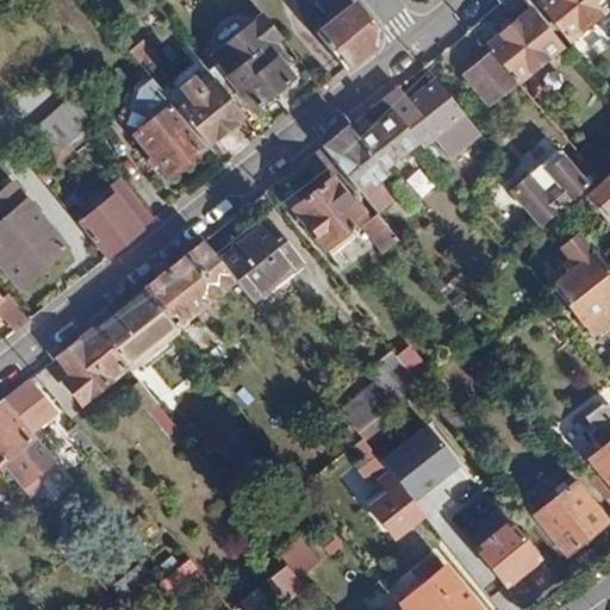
[(352,4),(348,0),(313,0),(310,4),(327,24),(352,4)]
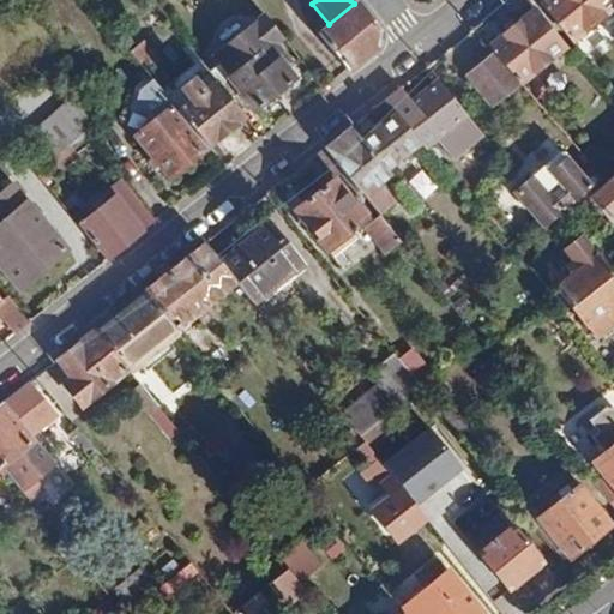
[(613,1),(612,0),(543,0),(541,2),(572,38),(573,38),(613,2),(613,1)]
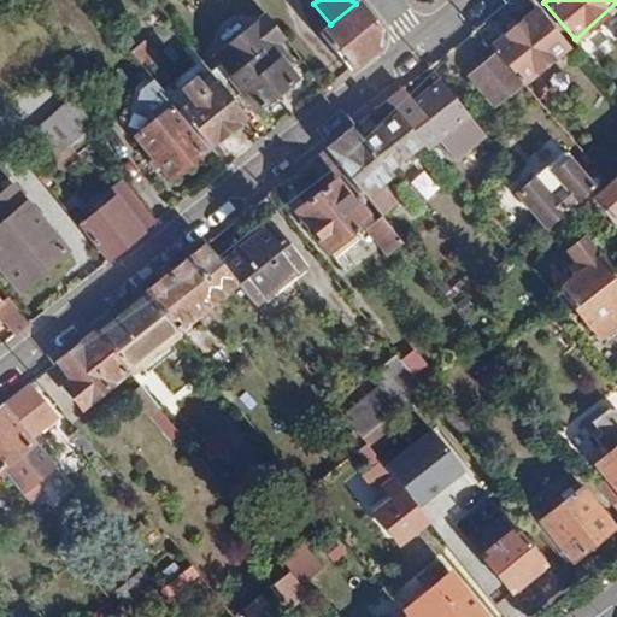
[(364,13),(356,4),(330,24),(318,34),(345,69),(375,46),(378,31),(364,13)]
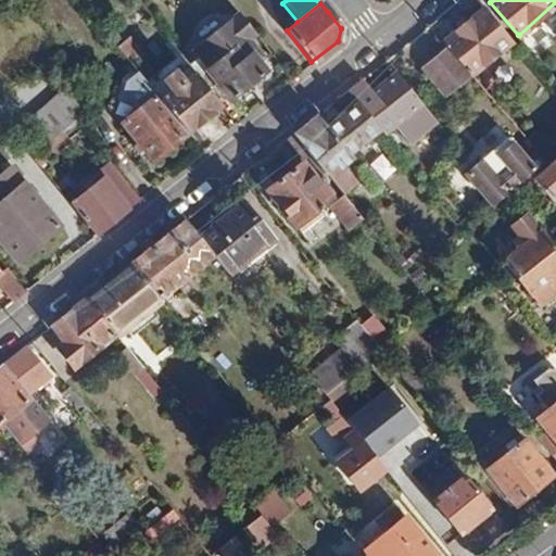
[(441,42),(444,47),(469,75),(470,76),(512,41),(481,8),(441,42)]
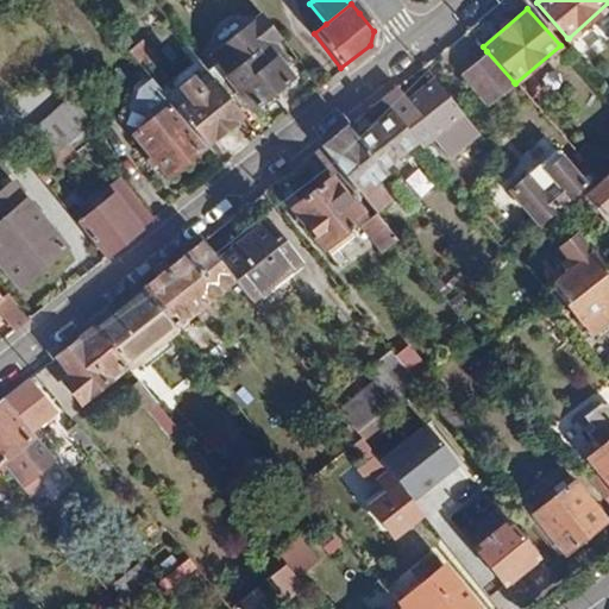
[(205,68),(203,69),(227,98),(236,90),(251,110),(289,80),(272,60),(277,56),(268,44),(277,37),(257,12),(238,26),(239,29),(212,51),(218,58),(205,68)]
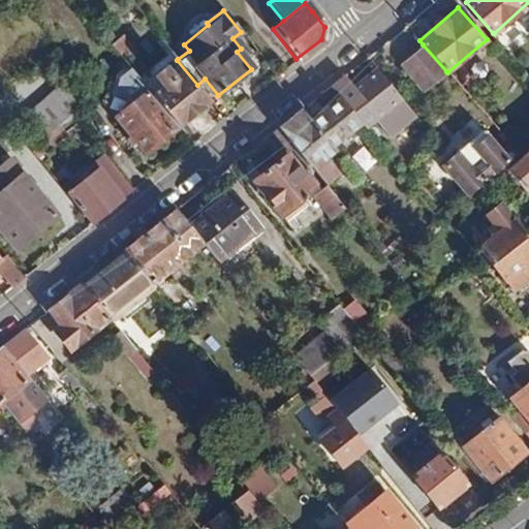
[(423,44),(395,67),(416,95),(446,71),(423,44)]
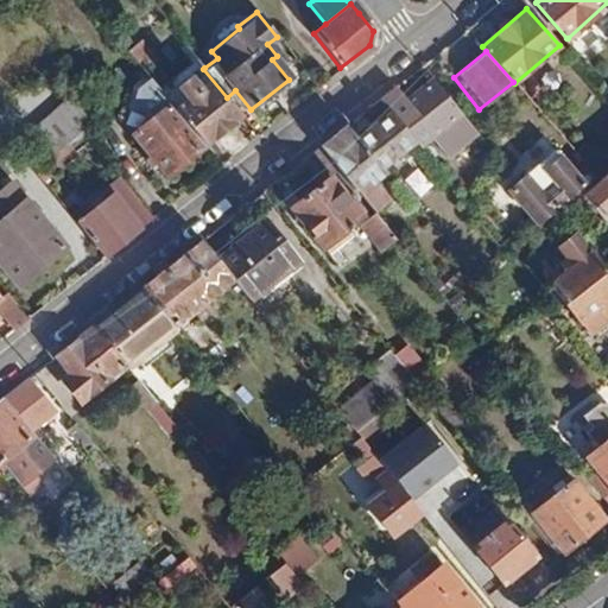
[(168,97),(170,101),(204,145),(241,115),(227,97),(203,69),(168,97)]
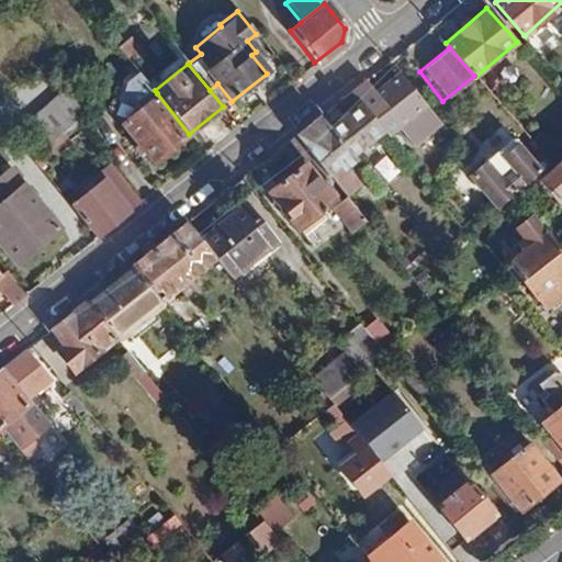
[(123,122),(157,93),(155,90),(137,69),(128,76),(111,108),(123,122)]
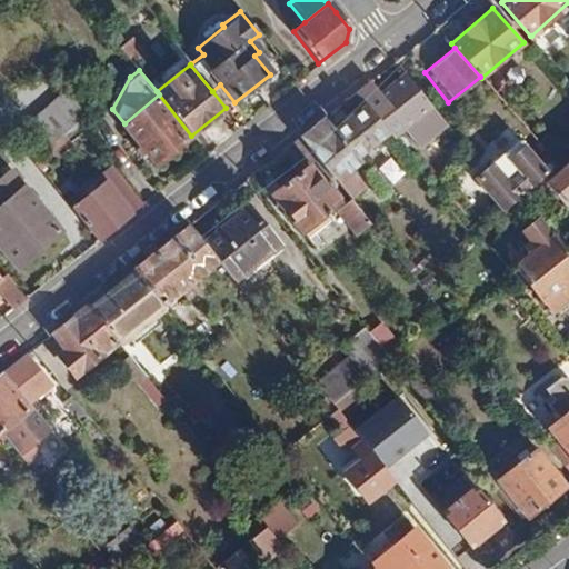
[(368,81),(355,92),(386,132),(391,138),(402,129),(418,147),(446,125),(403,73),(378,93),(368,81)]
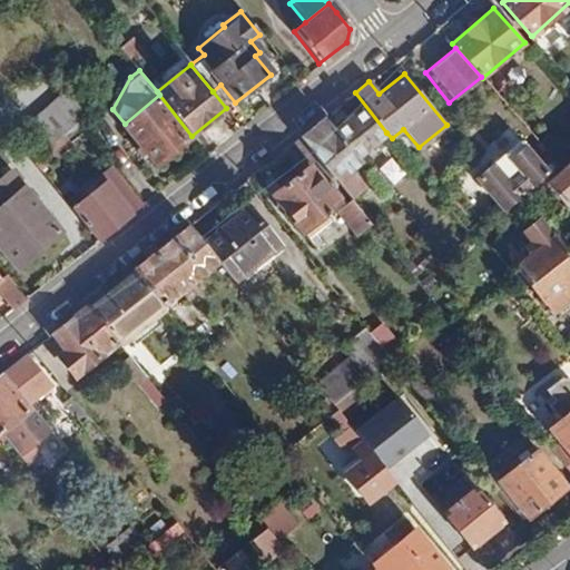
[(322,119),(298,138),(331,178),(332,177),(343,168),(346,173),(362,160),(359,156),(386,133),(355,92),(342,102),(353,116),(332,133),(322,119)]
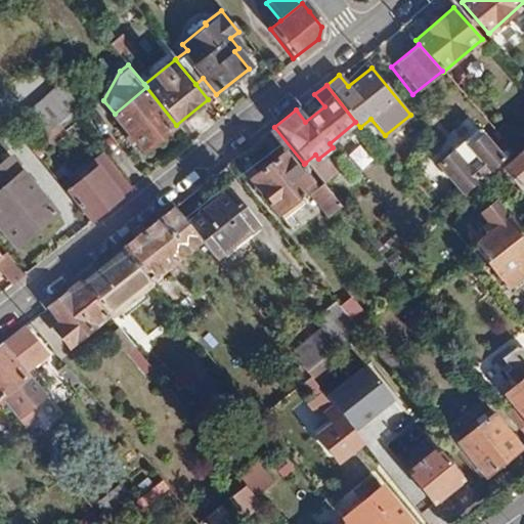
[(115,114),(114,114),(143,151),(176,125),(146,87),(115,114)]
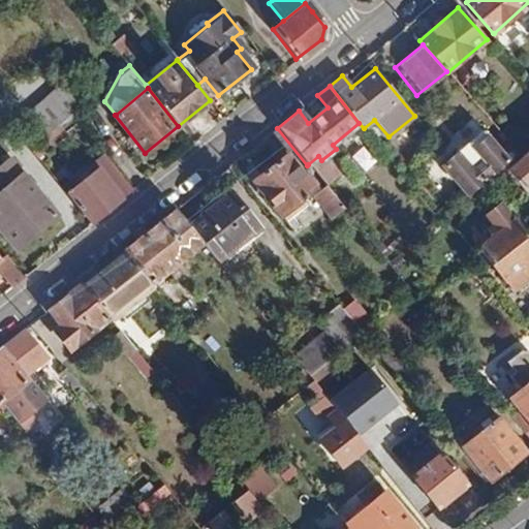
[(40,109),(26,121),(40,138),(55,126),(40,109)]
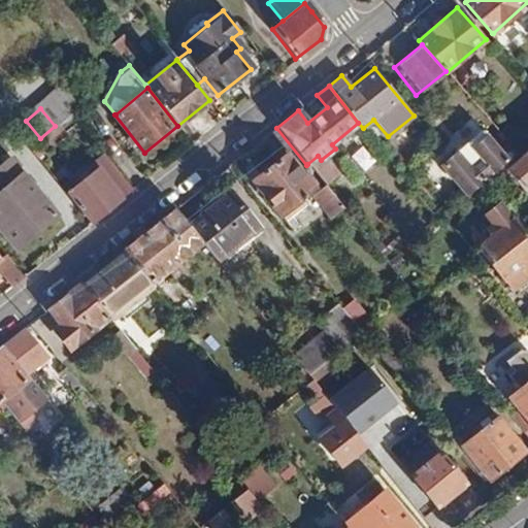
[(306,165),(276,128),(267,135),(283,155),(253,179),(281,213),(282,212),(287,219),(307,202),(302,196),(314,187),(303,175),(307,172),(303,167),(306,165)]
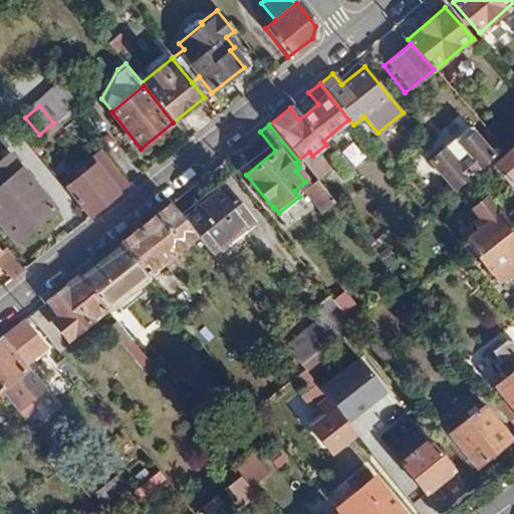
[(466,129),(430,159),(455,189),(483,168),(490,160),(466,129)]
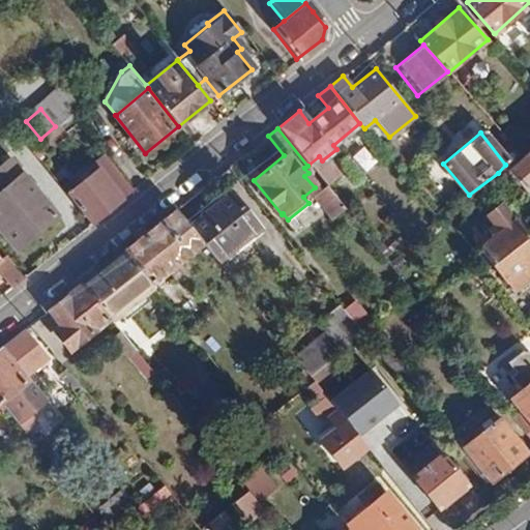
[(516,158),(505,165),(498,173),(518,198),(529,186),(529,155),(520,164),(516,158)]
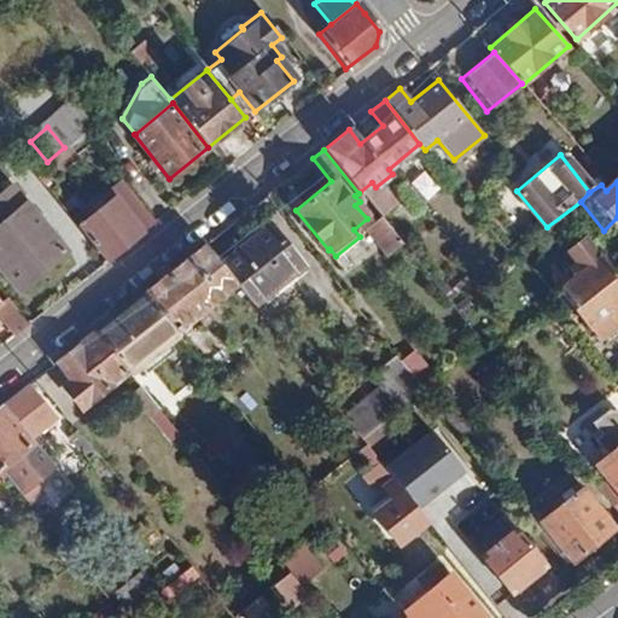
[(112,198),(79,226),(105,260),(153,221),(124,184),(110,194),(112,198)]
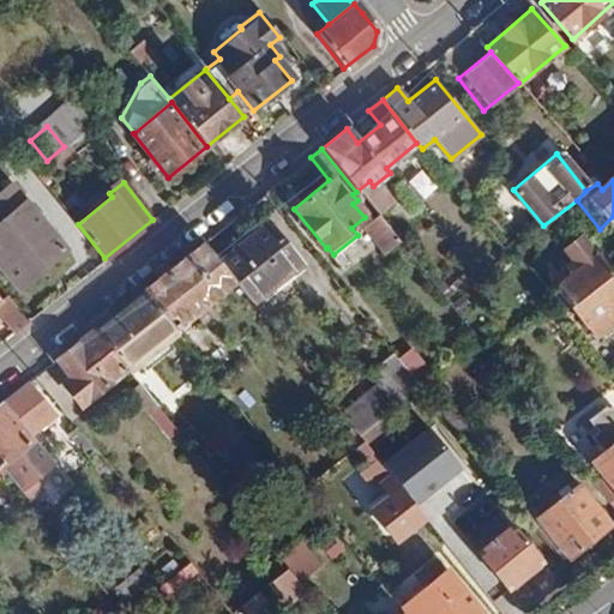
[(0,221),(23,202),(7,184),(0,188),(0,221)]
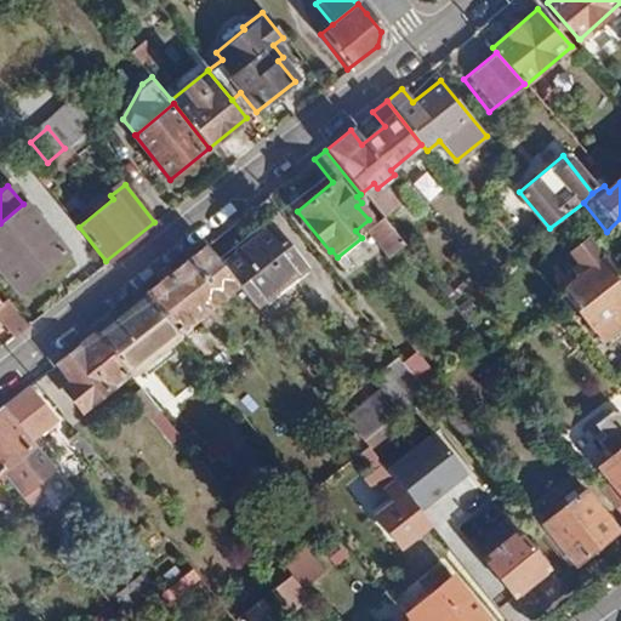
[(63,250),(23,204),(0,223),(0,268),(18,290),(63,250)]
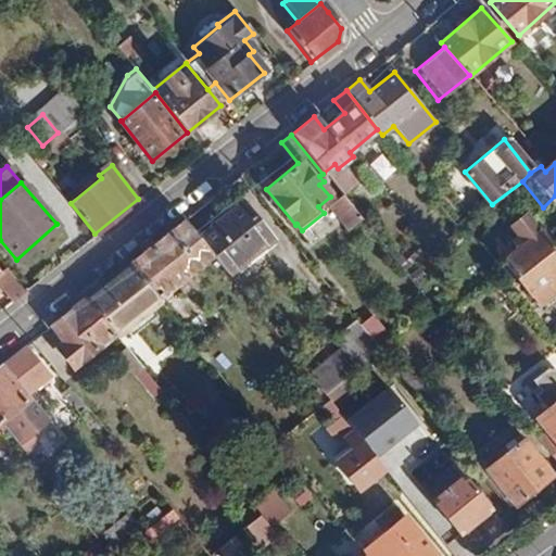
[(242,201),(198,238),(212,254),(228,275),(273,238),(242,201)]
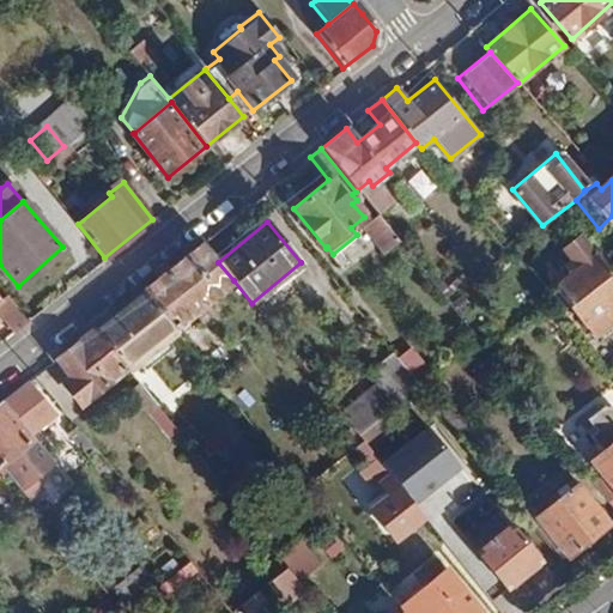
[(556,286),(570,304),(610,273),(580,236),(563,249),(569,258),(563,262),(571,274),(556,286)]
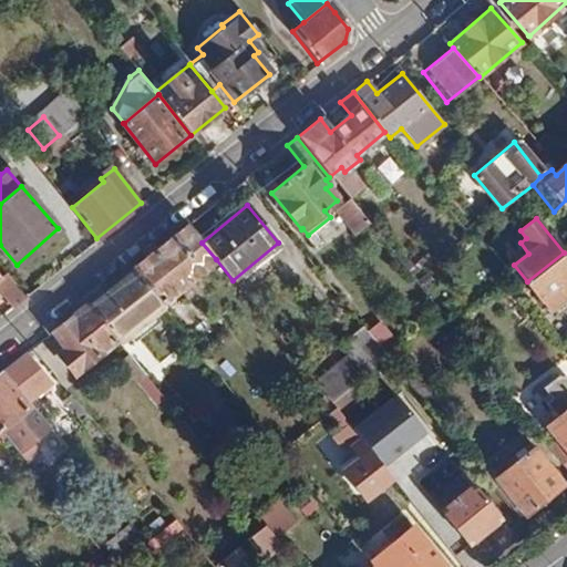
[(187,224),(131,269),(160,306),(216,259),(202,243),(187,224)]
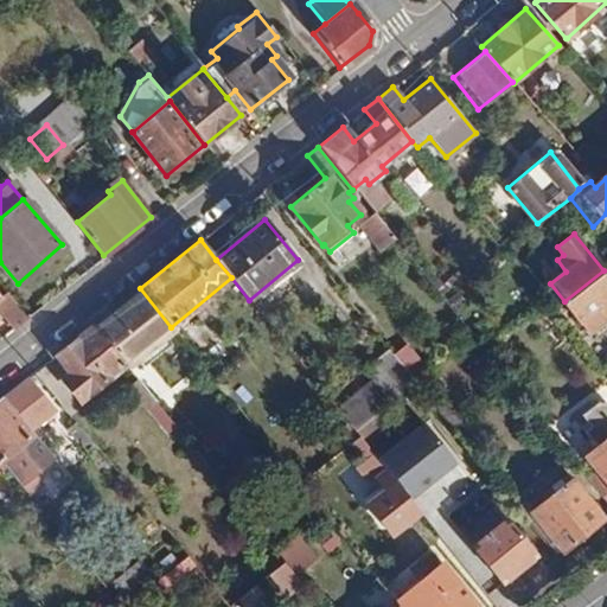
[(606,275),(604,270),(564,301),(589,336),(606,321),(606,275)]
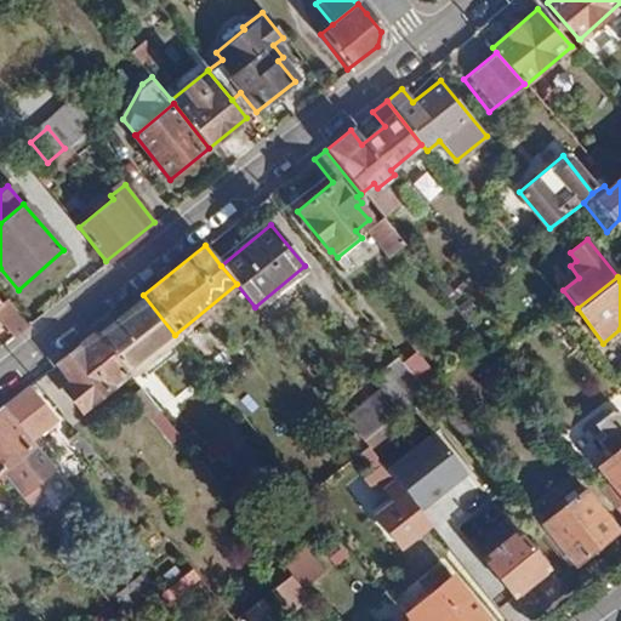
[(95,334),(126,372),(129,376),(177,337),(175,335),(143,295),(113,319),(95,334)]
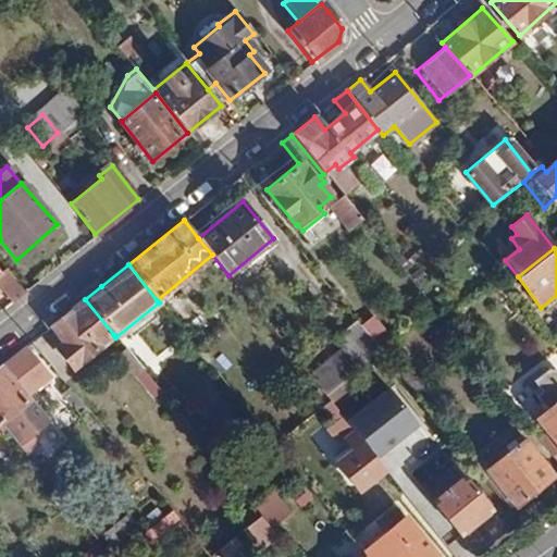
[(24,291),(4,268),(0,271),(0,287),(11,300),(24,291)]
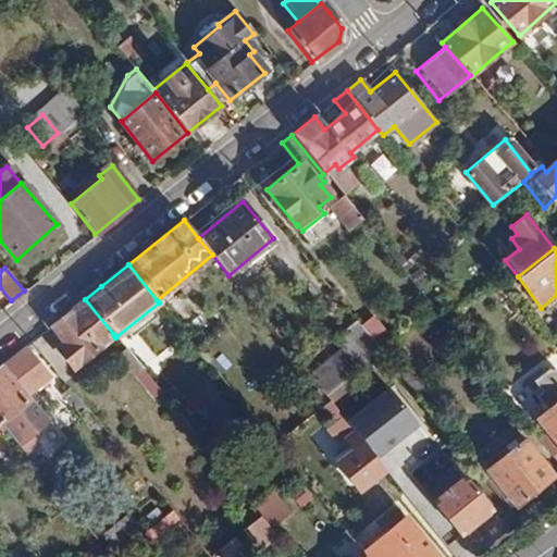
[(85,299),(51,326),(65,344),(63,346),(59,349),(72,367),(113,334),(85,299)]
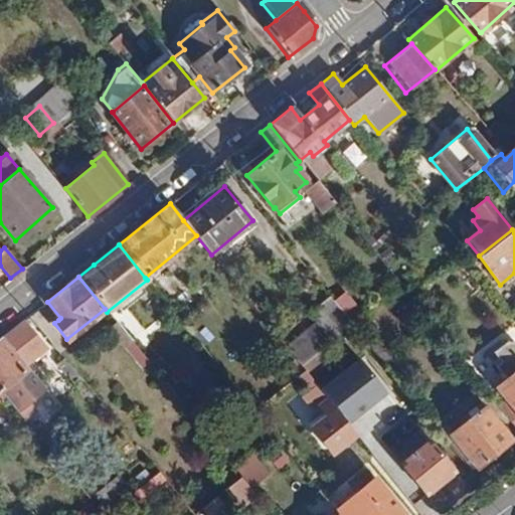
[(347,295),(335,304),(351,323),(362,314),(347,295)]
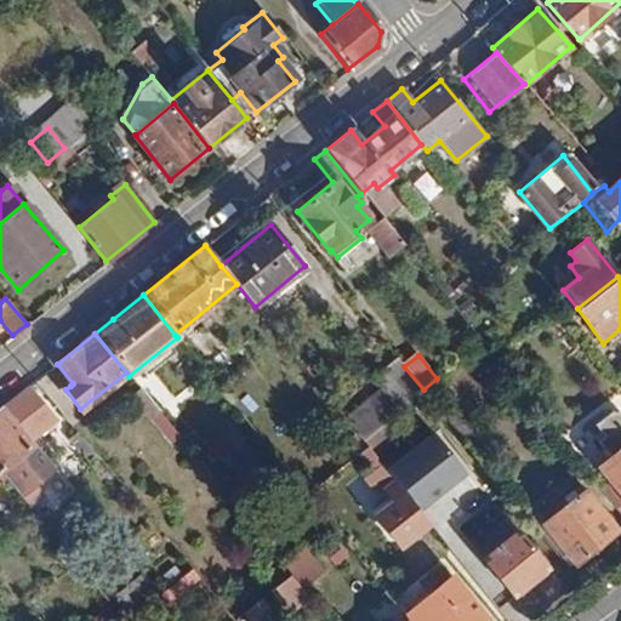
[(366,405),(381,423),(423,389),(404,366),(400,362),(386,372),(394,383),(366,405)]
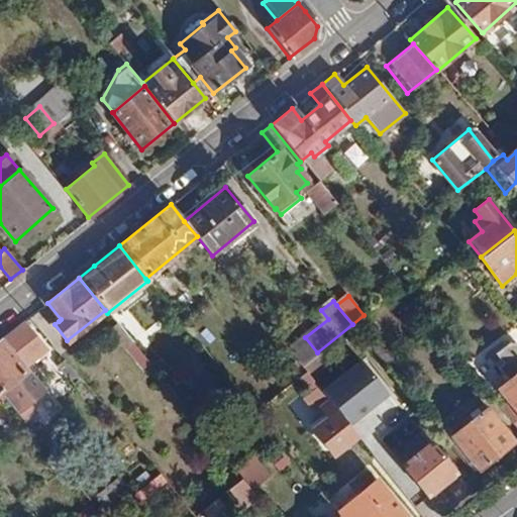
[(22,323),(2,339),(24,366),(44,349),(22,323)]
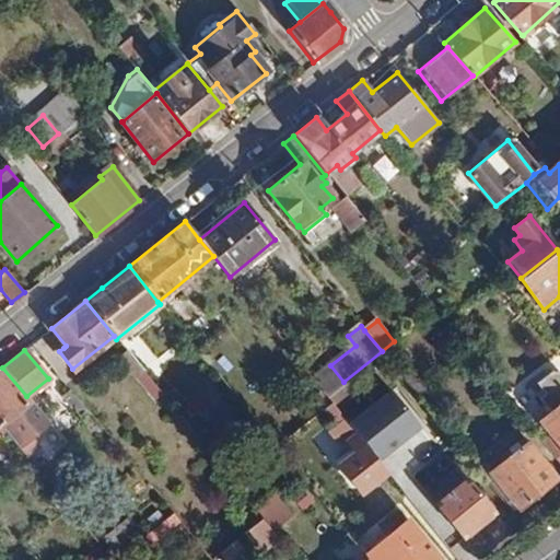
[(0,369),(0,427),(15,446),(28,435),(12,416),(30,400),(26,396),(2,368),(0,369)]
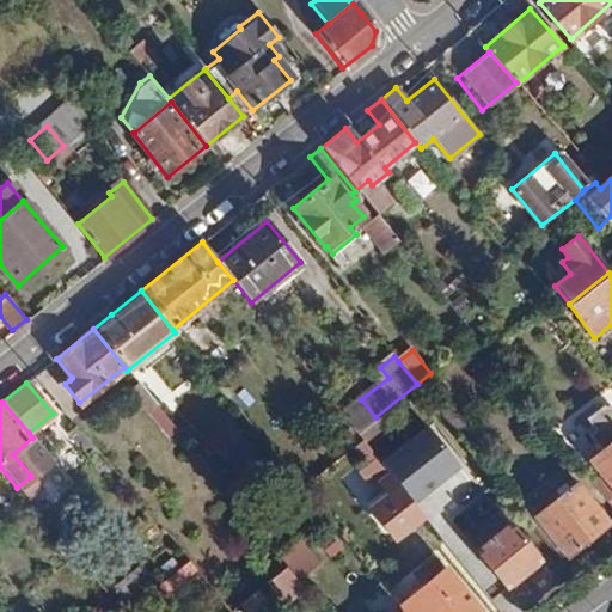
[(458,466),(427,426),(379,461),(398,485),(411,501),(458,466)]
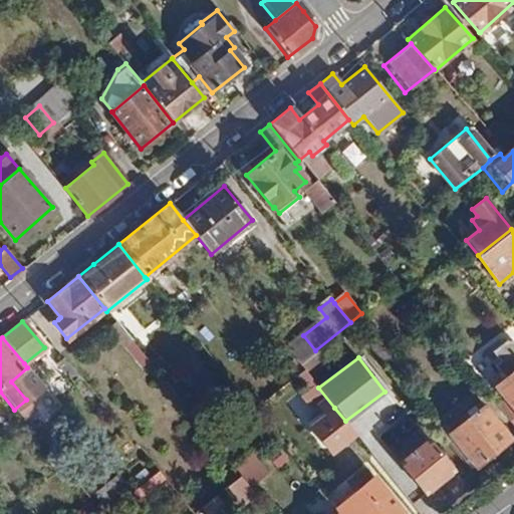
[(62,358),(57,362),(73,382),(79,377),(62,358)]
